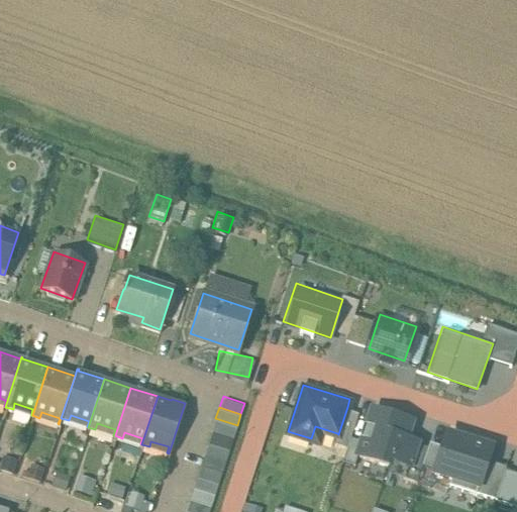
[(358,411),(347,407),(338,434),(337,433),(335,441),(348,445),(351,434),(358,411)]
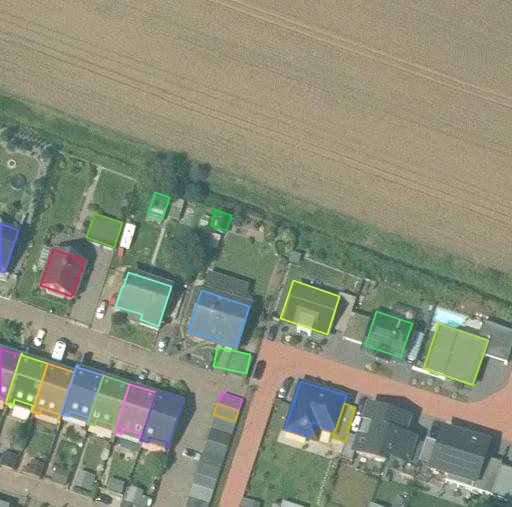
[(407,416),(369,403),(359,434),(354,449),(401,464),(403,465),(413,437),(401,433),(407,416)]
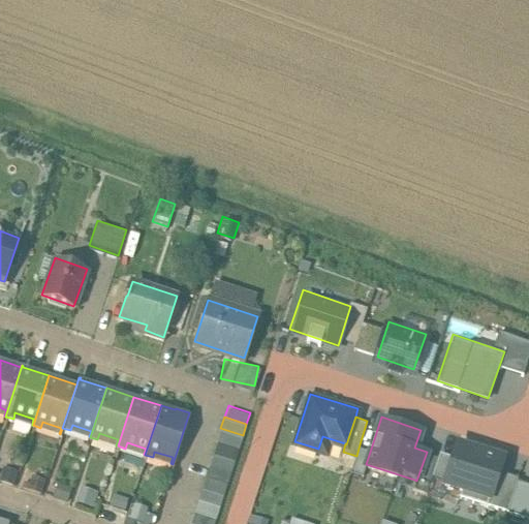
[(243,435),(220,428),(217,439),(239,447),(243,435)]
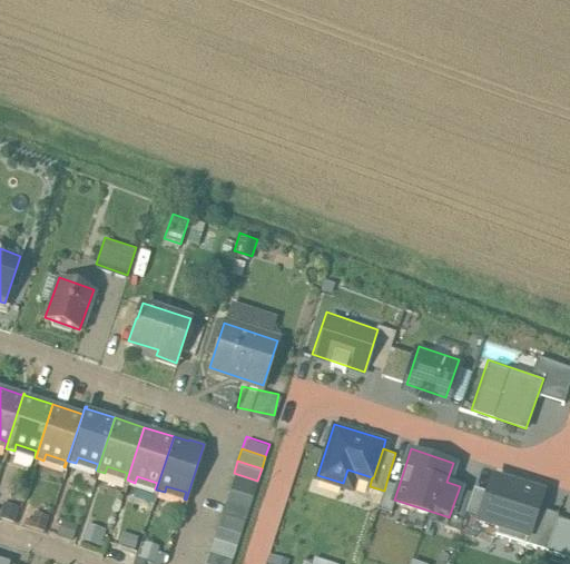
[(257,481),(234,473),(229,486),(253,493),(257,481)]
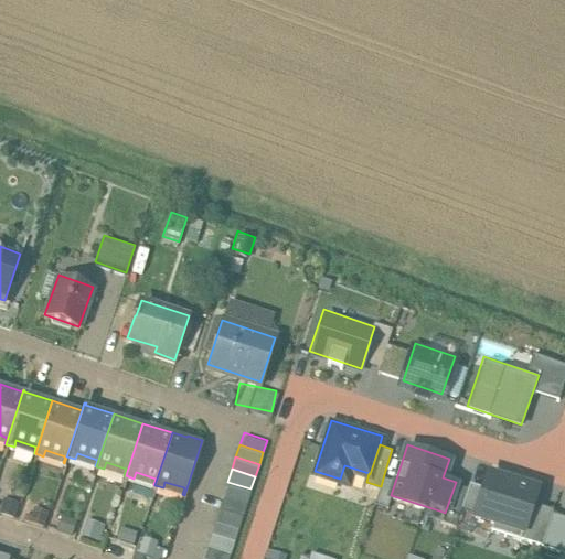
[(536,487),(489,471),(484,485),(477,511),(475,514),(493,519),(490,527),(521,537),(521,536),(532,502),(536,487)]
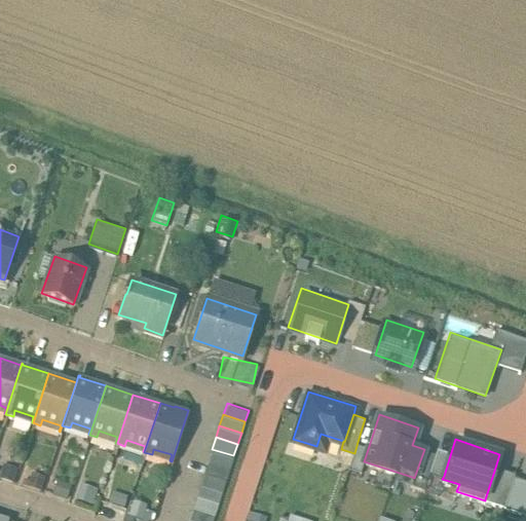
[(364,461),(369,446),(358,442),(354,453),(349,467),(361,471),(364,461)]
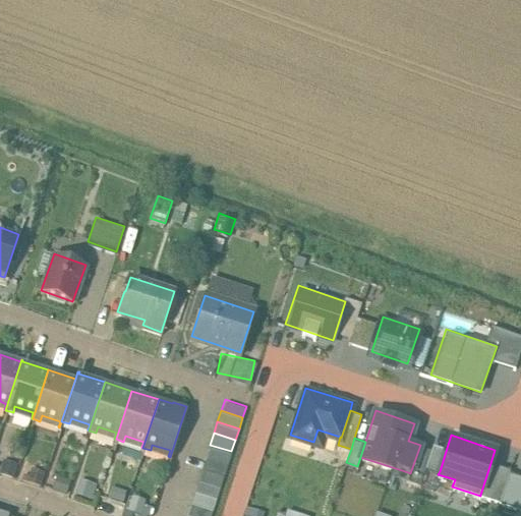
[(440,471),(447,448),(433,444),(431,449),(426,467),(440,471)]
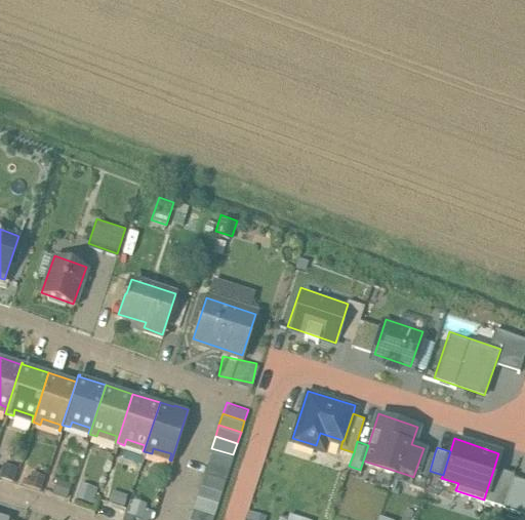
[(233,454),(211,448),(208,460),(230,467),(233,454)]
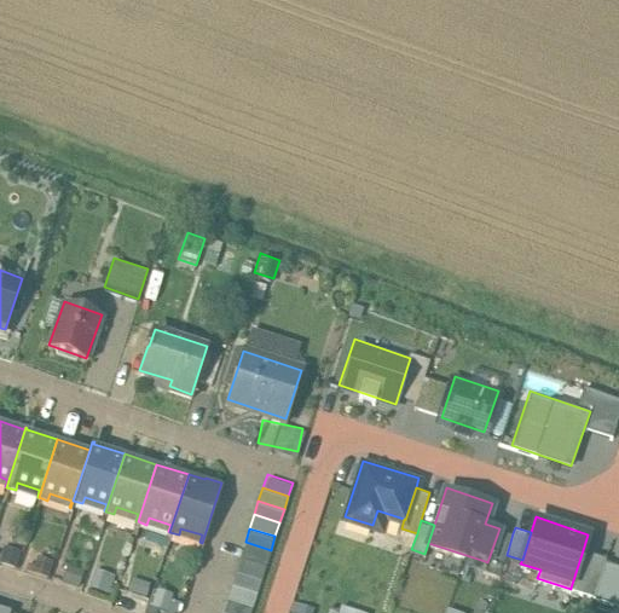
[(513,533),(499,528),(487,562),(485,561),(482,570),(499,574),(507,555),(513,533)]
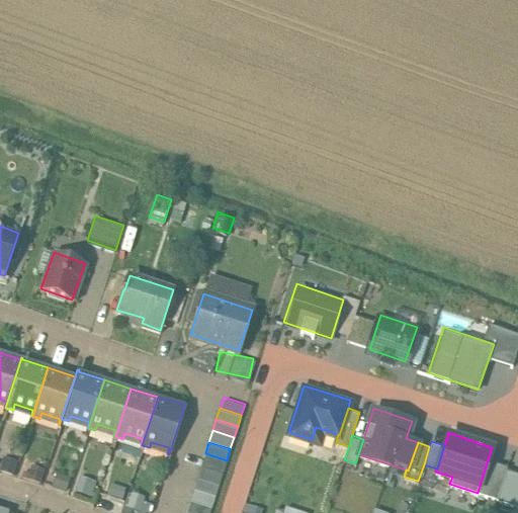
[(227,460),(205,453),(201,464),(223,472),(227,460)]
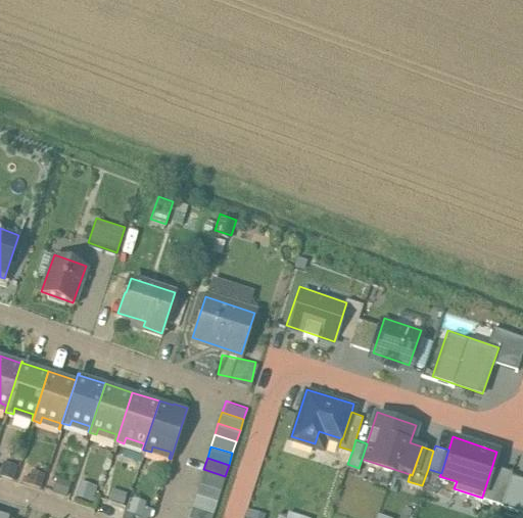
[(44,470),(25,464),(21,475),(40,481),(44,470)]
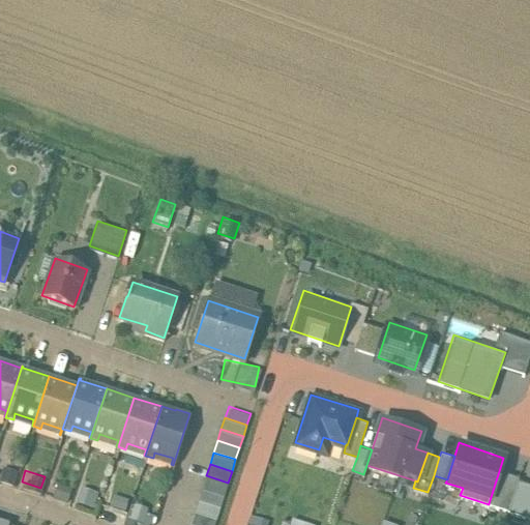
[(519,477),(499,471),(489,503),(508,509),(519,477)]
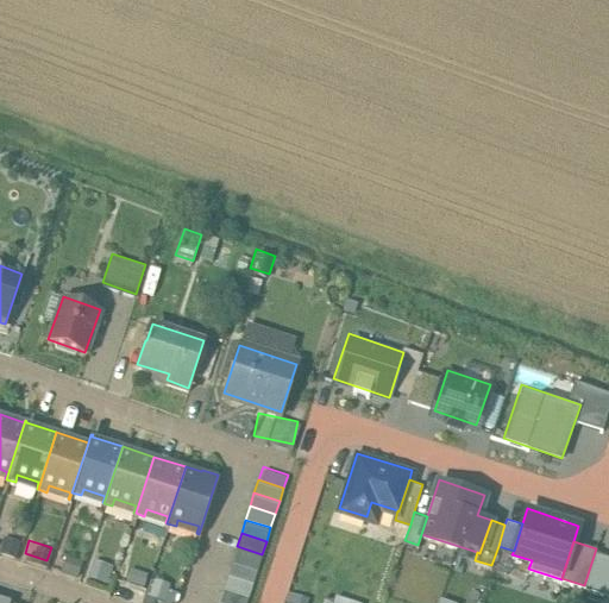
[(262,554),(237,546),(232,559),(257,567),(262,554)]
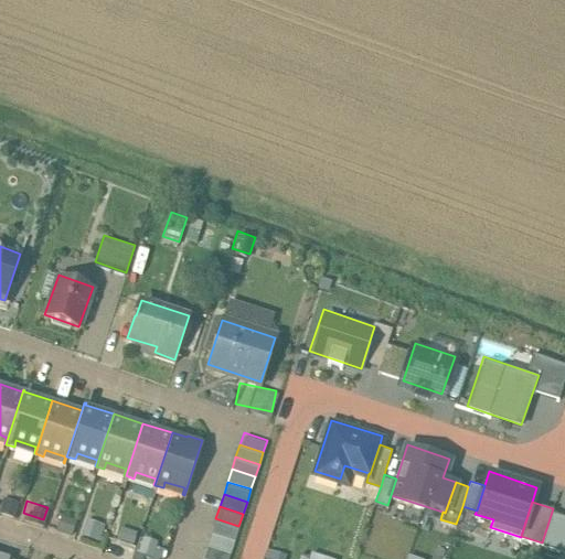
[(77,513),(65,509),(63,515),(56,513),(53,525),(72,531),(77,513)]
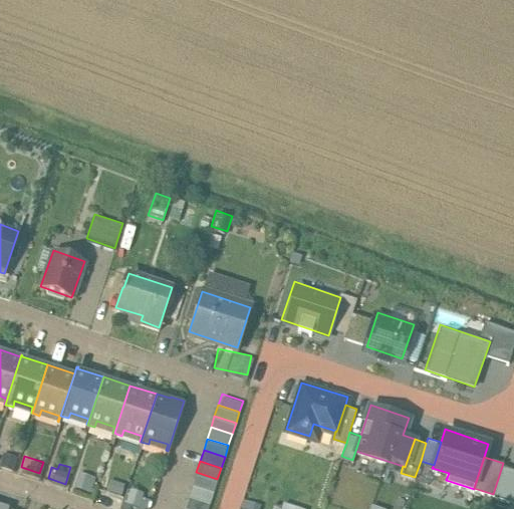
[(513,501),(513,468),(503,465),(493,494),(513,501)]
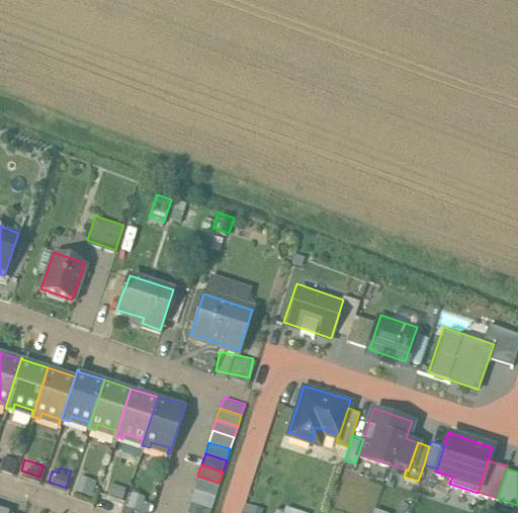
[(96,478),(80,474),(76,489),(91,493),(96,478)]
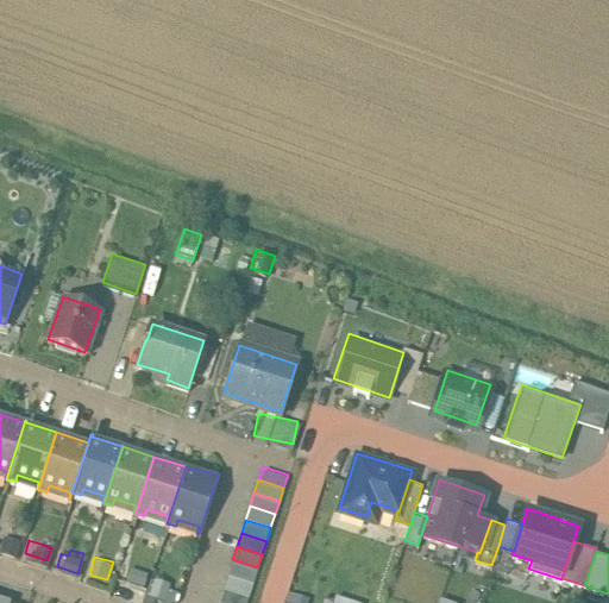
[(257,567),(232,559),(228,573),(253,580),(257,567)]
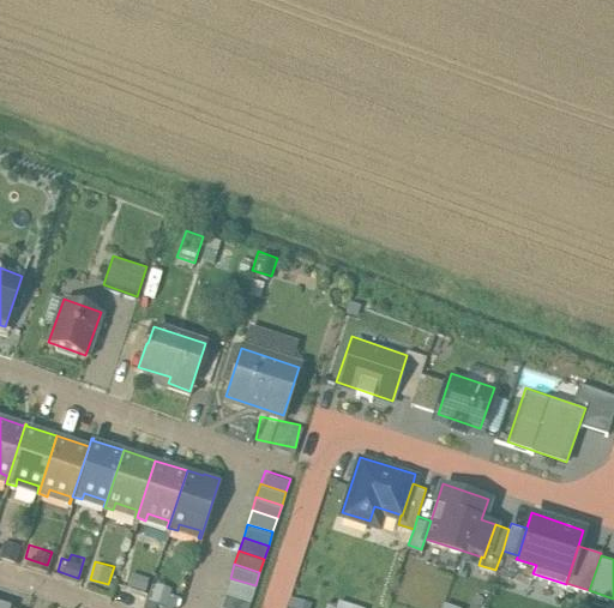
[(256,585),(230,578),(226,591),(251,600),(256,585)]
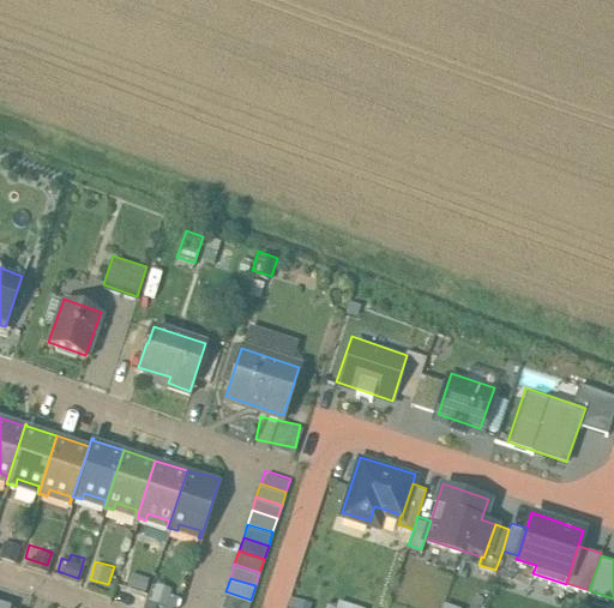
[(169,603),(170,582),(146,579),(145,601),(169,603)]
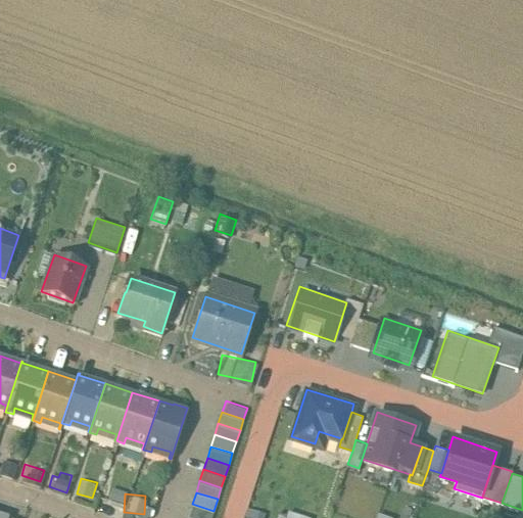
[(210,517),(214,511),(192,504),(188,515),(198,517),(210,517)]
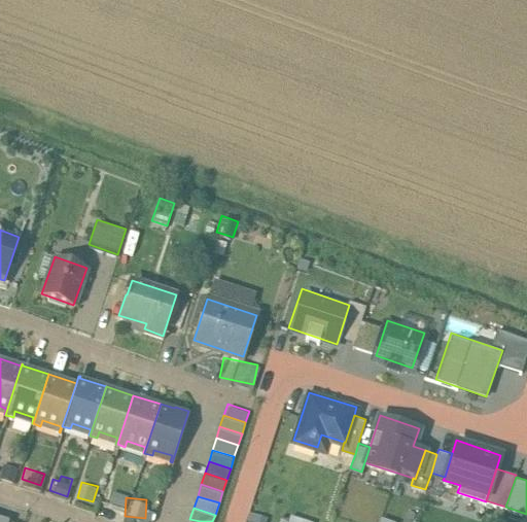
[(285,521),(310,521),(311,517),(287,513),(285,521)]
